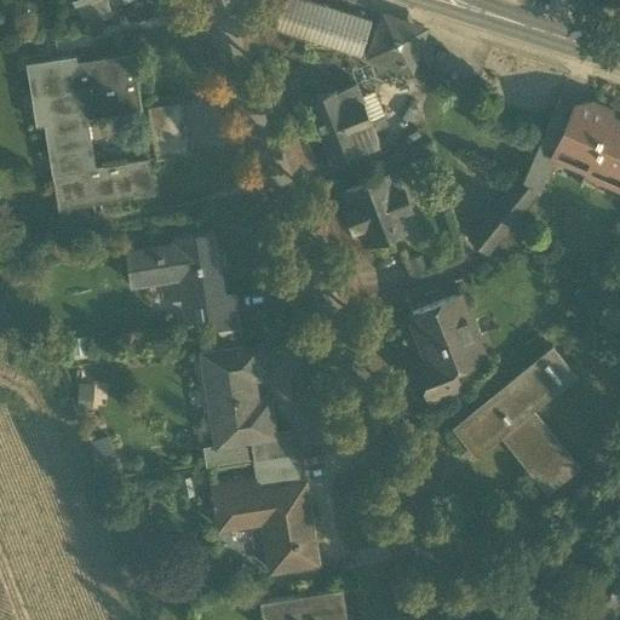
[(78,0),(75,1),(82,21),(113,16),(105,0),(78,0)]
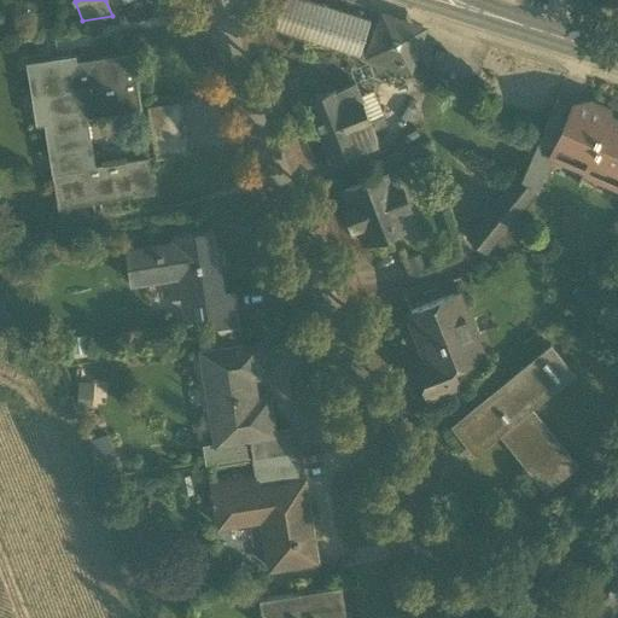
[(269,0),(262,23),(349,51),(362,44),(369,21),(305,0),(269,0)]
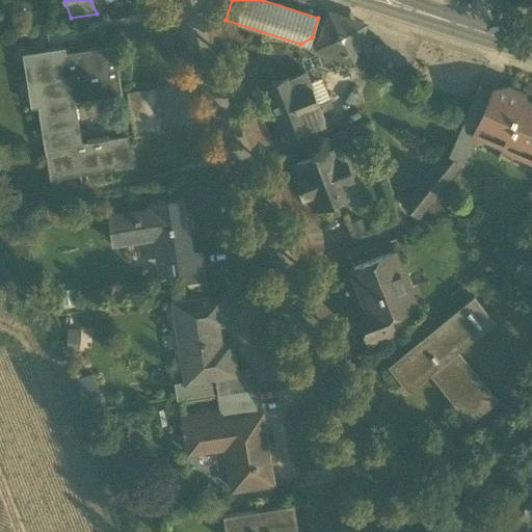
[(354,62),(352,59),(318,48),(326,24),(335,20),(328,9),(315,49),(354,62)]
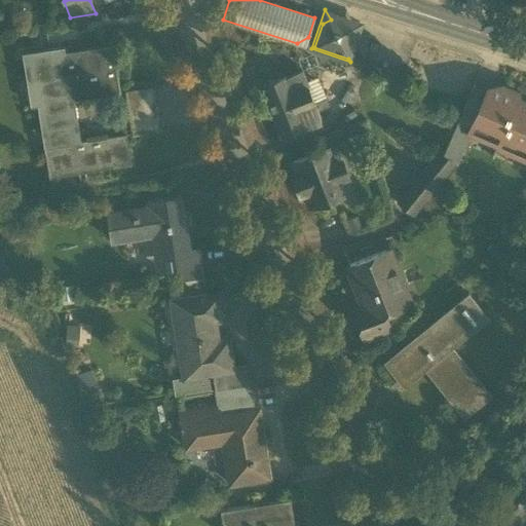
[(325,9),(331,20),(352,27),(357,35),(348,59),(350,62),(364,23),(325,9)]
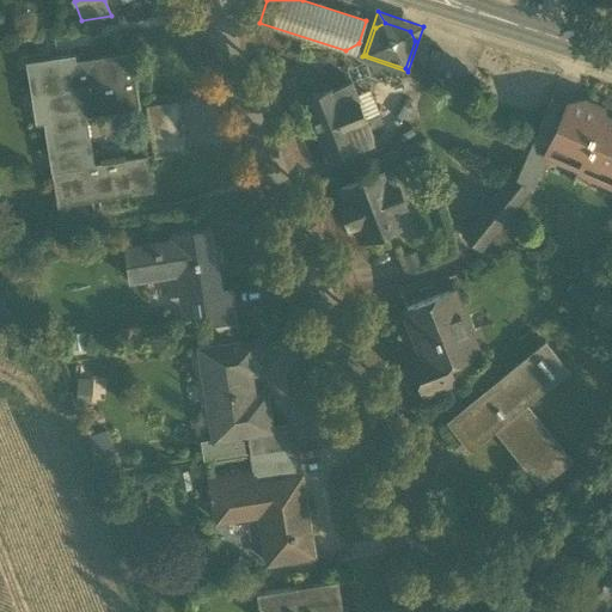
[(366,55),(405,68),(415,41),(410,31),(385,23),(375,28),(366,55)]
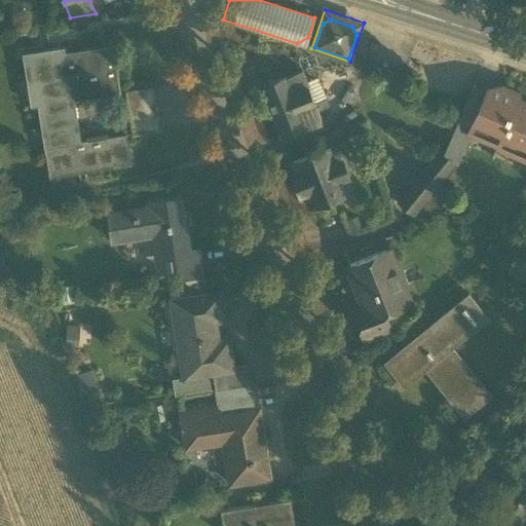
[(306,45),(308,37),(297,43),(306,45)]
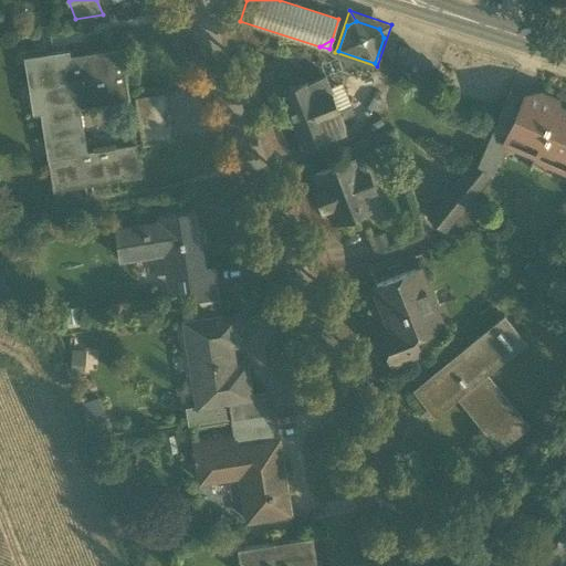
[(46,113),(53,157),(82,153),(73,103),(128,95),(122,51),(79,58),(79,55),(71,56),(70,50),(30,56),(34,88),(42,87),(46,113)]
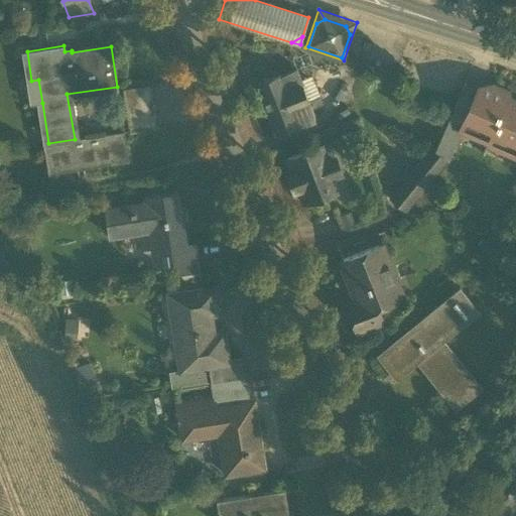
[(31,81),(27,51),(22,51),(30,105),(42,103),(38,80),(31,81)]
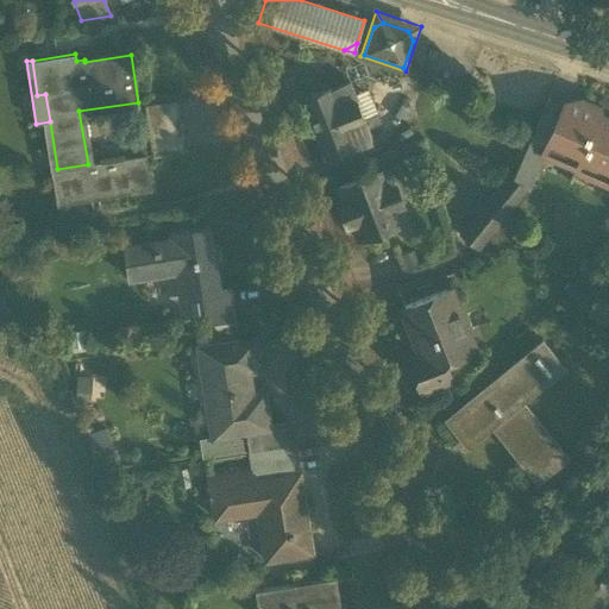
[(350,81),(332,88),(339,107),(357,100),(355,94),(350,81)]
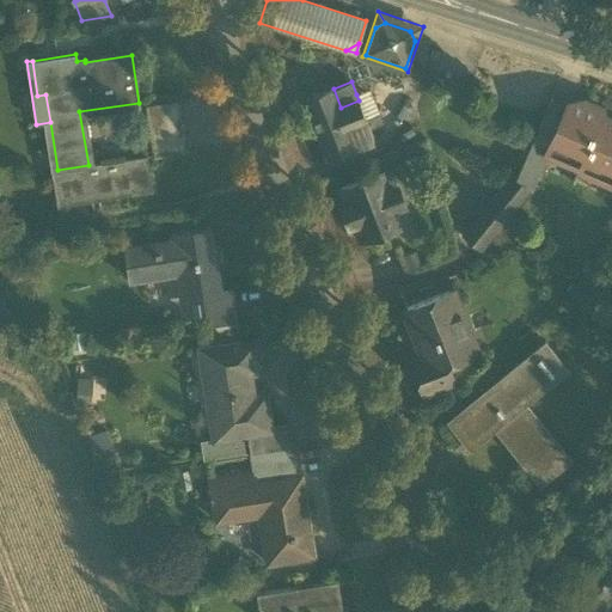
[(521,87),(509,124),(536,132),(549,103),(554,91),(522,83),(521,87)]
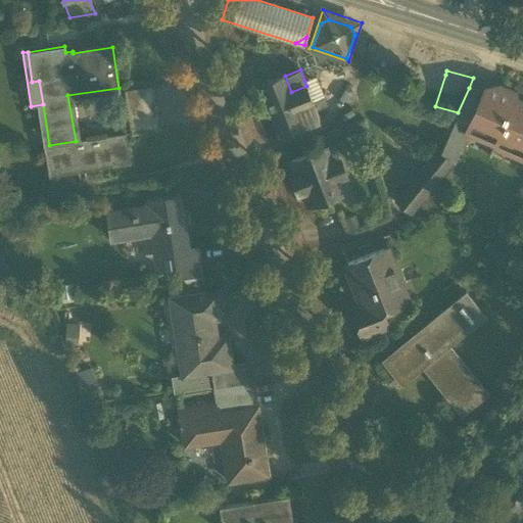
[(313,102),(306,86),(291,92),(285,76),(262,85),(275,119),(283,115),(314,103),(313,102)]
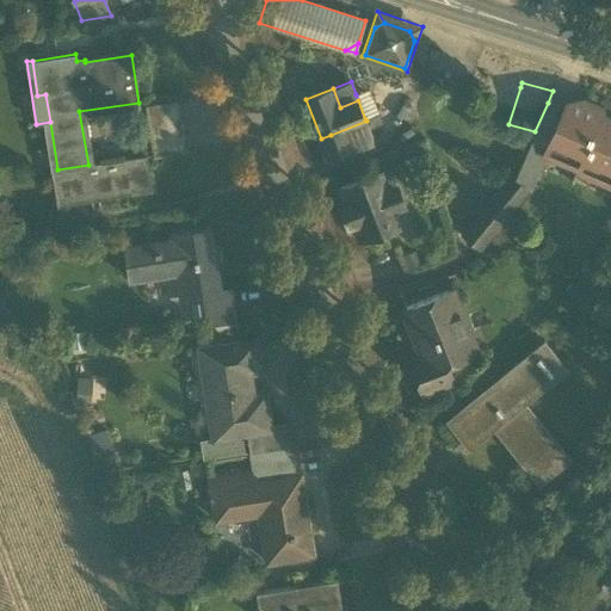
[(369,90),(356,94),(358,100),(365,119),(380,115),(369,90)]
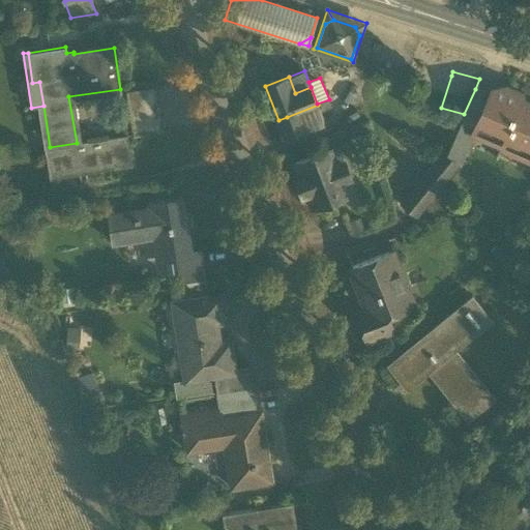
[(127,92),(130,114),(157,109),(154,87),(127,92)]
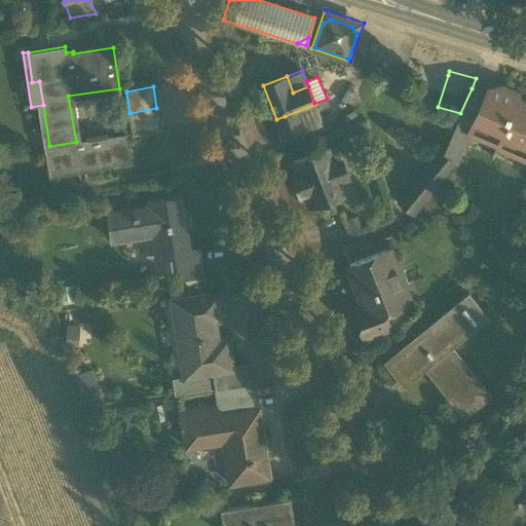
[(472,123),(474,124),(501,137),(517,100),(517,94),(501,87),(487,88),(485,95),(472,123)]
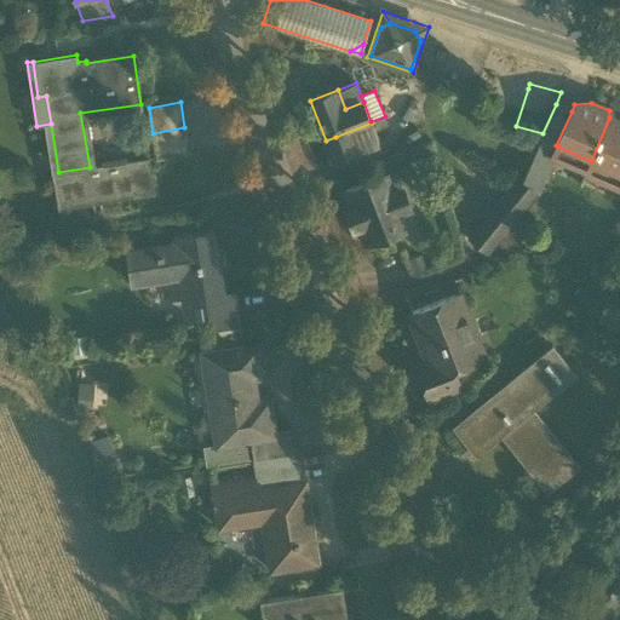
[(142,109),(141,104),(80,113),(90,167),(96,166),(87,118),(142,109)]
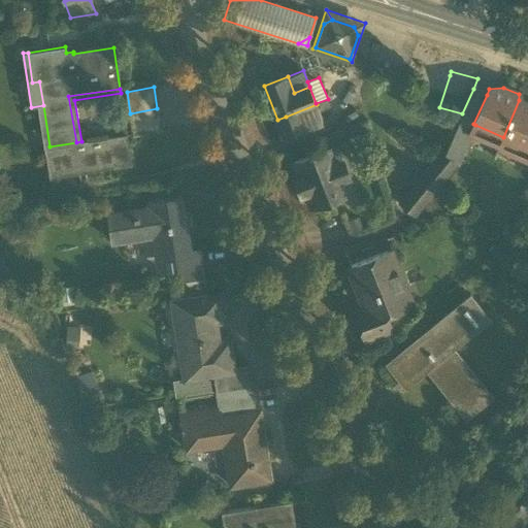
[(471,129),(473,130),(475,125),(473,124),(487,95),(473,89),(462,113),(458,123),(471,129)]
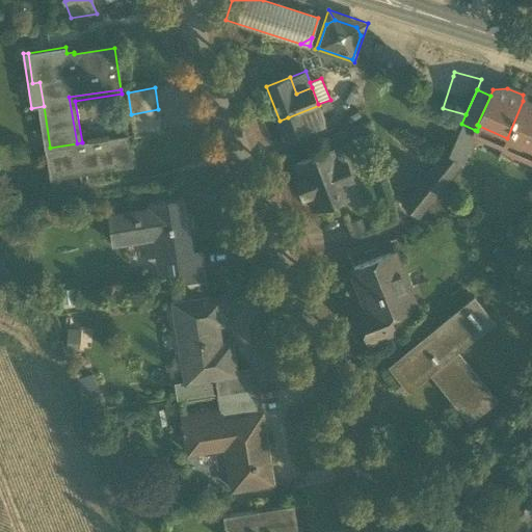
[(319,105),(320,110),(333,105),(330,100),(318,104),(319,105)]
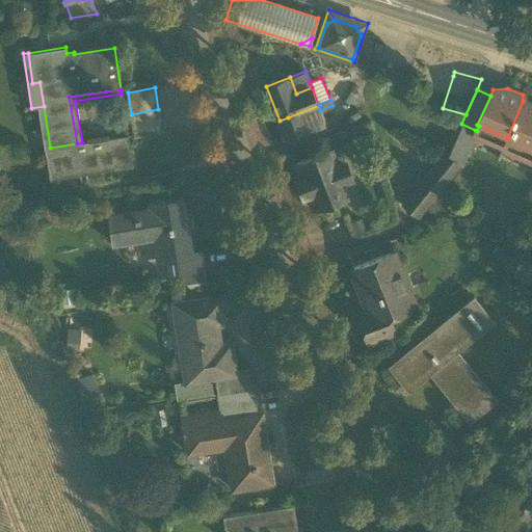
[(507,138),(504,142),(531,154),(531,104),(523,101),(507,138)]
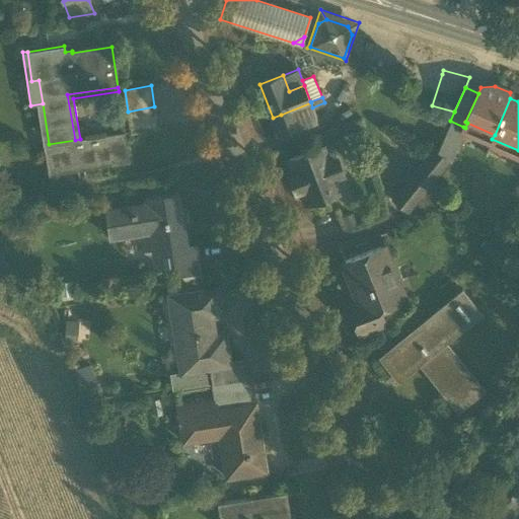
[(281,115),(286,131),(317,119),(312,107),(311,102),(281,115)]
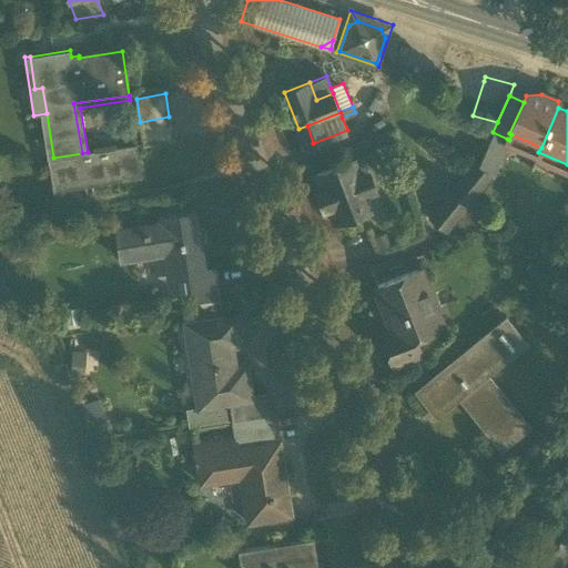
[(173,140),(169,117),(140,122),(143,144),(143,145),(173,140)]
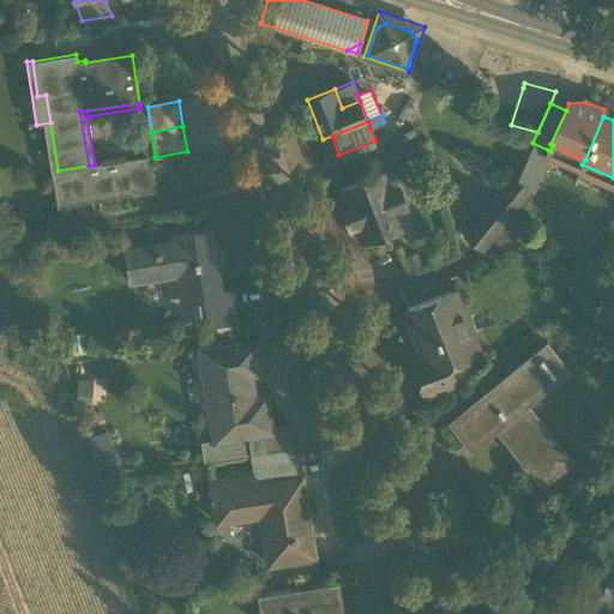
[(338,155),(332,136),(323,139),(330,157),(338,155)]
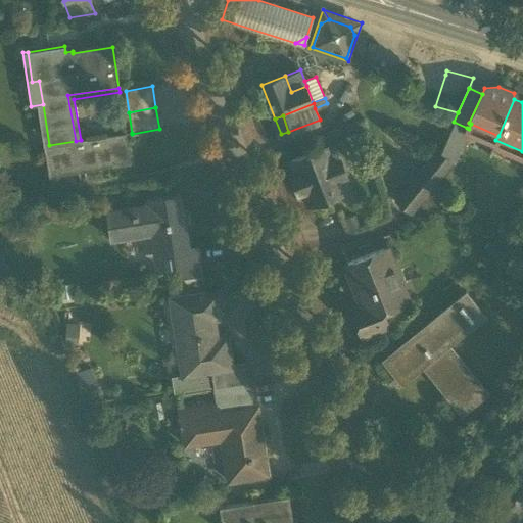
[(454,122),(441,153),(452,161),(454,163),(468,131),(467,130),(467,128),(454,122)]
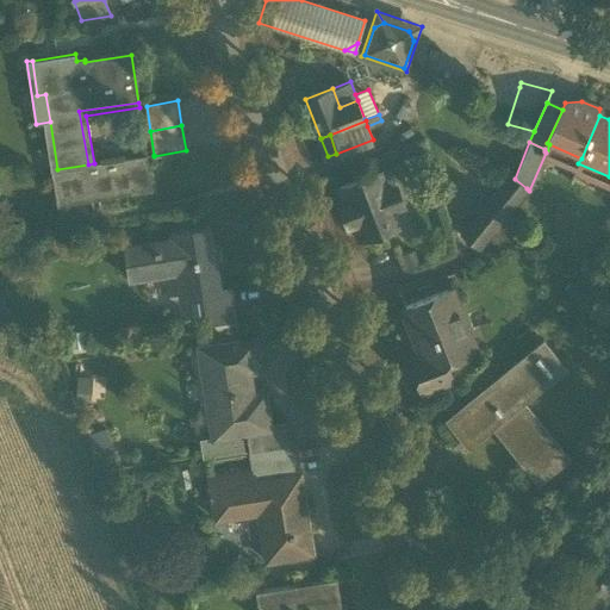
[(578,163),(582,159),(549,144),(547,150),(545,149),(545,151),(546,153),(578,166),(578,163)]
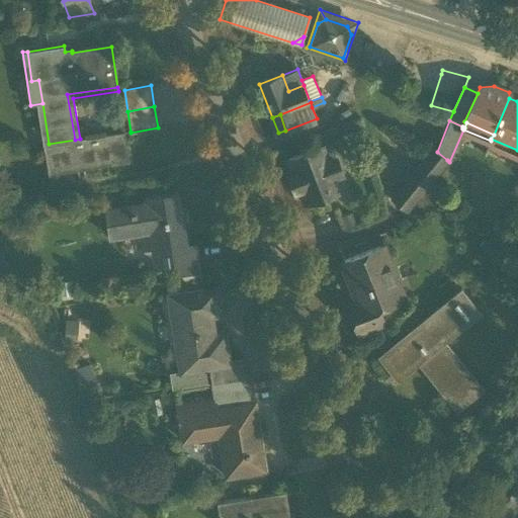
[(44,145),(48,170),(110,161),(111,165),(128,163),(123,133),(80,139),(75,140),(49,144),(44,145)]
